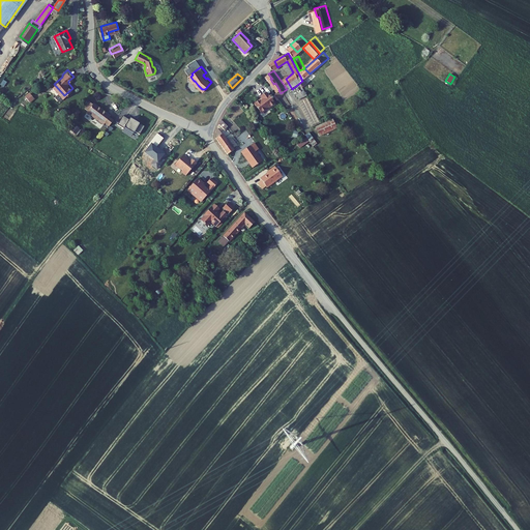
[(298,90),(300,95),(307,91),(305,86),(298,90)]
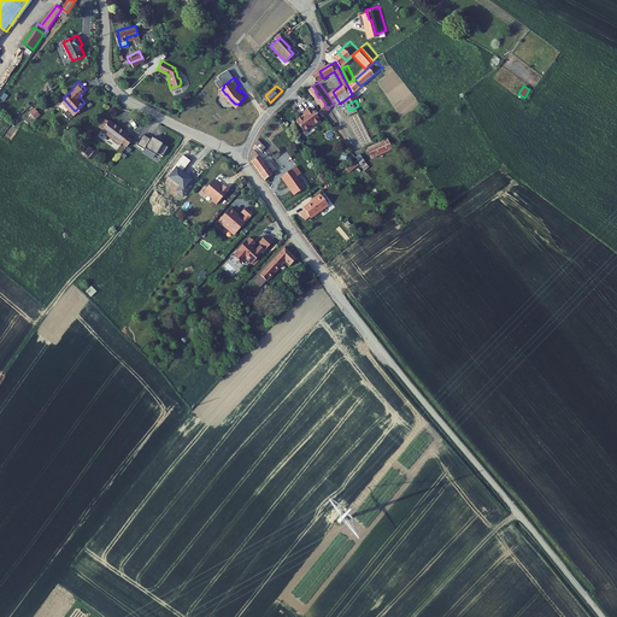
[(315,104),(309,109),(310,110),(300,116),(309,127),(315,122),(317,122),(324,116),(315,104)]
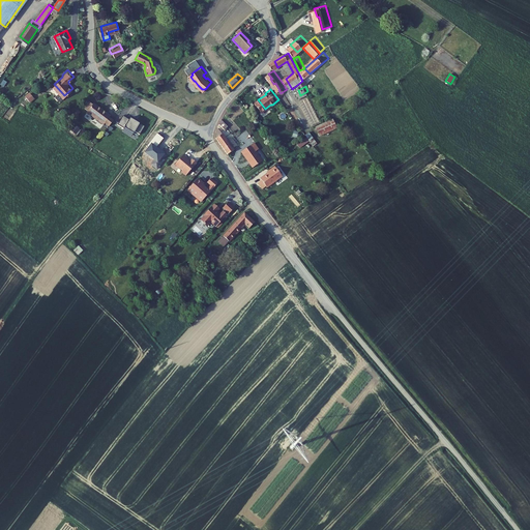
[(29,93),(24,97),(30,104),(34,99),(29,93)]
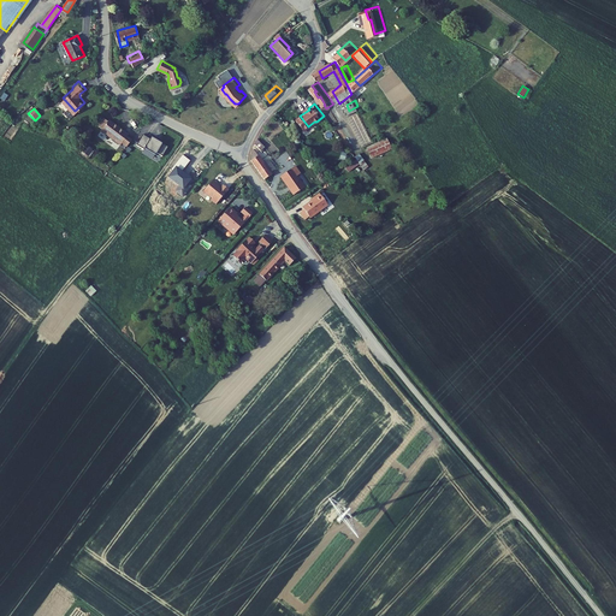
[(105,123),(104,124),(122,138),(130,128),(112,113),(111,114),(107,112),(101,119),(105,123)]
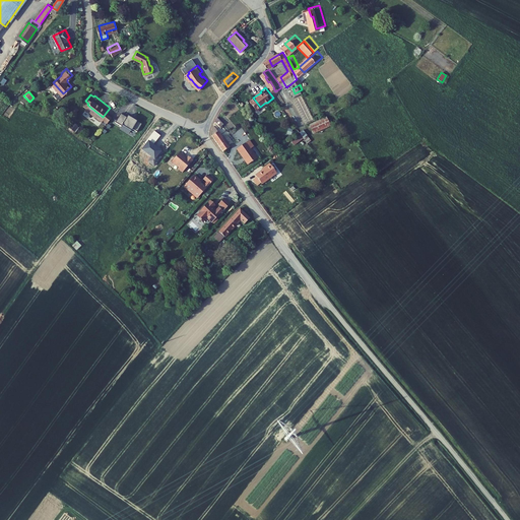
[(302,96),(297,100),(308,122),(313,120),(302,96)]
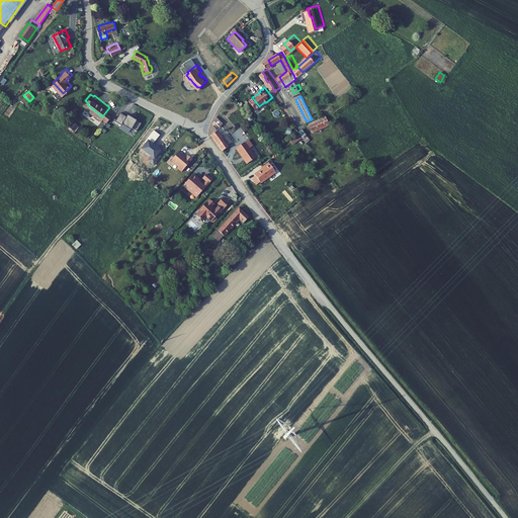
[(218,115),(223,121),(227,118),(220,111),(218,115)]
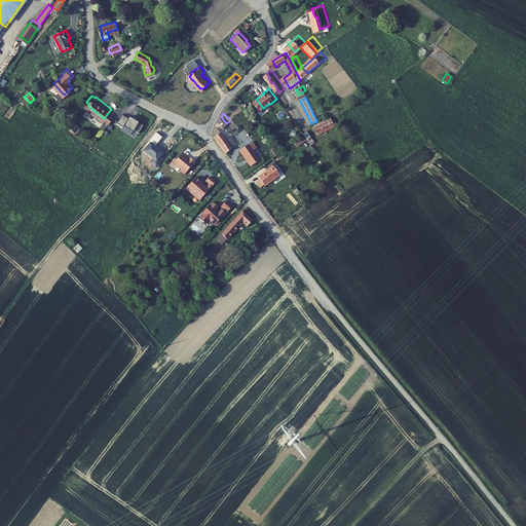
[(336,114),(318,121),(322,130),(340,122),(336,114)]
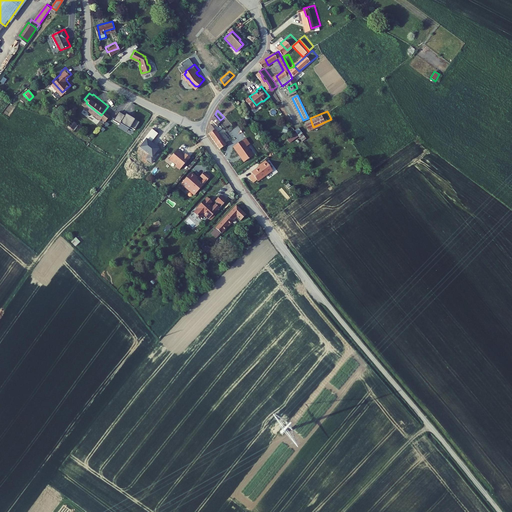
[(119,112),(114,121),(119,124),(120,123),(129,129),(130,127),(134,130),(139,122),(126,114),(125,116),(119,112)]
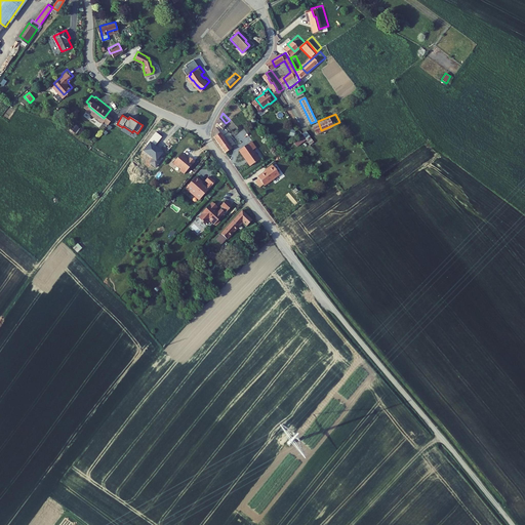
[(217,132),(230,149),(236,145),(234,143),(239,139),(233,132),(229,135),(218,122),(217,132)]
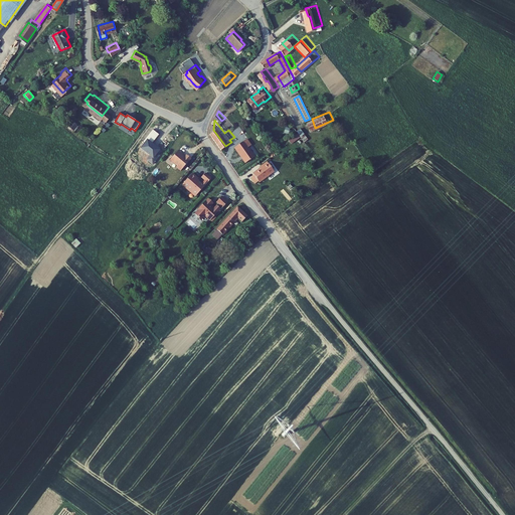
[(71,123),(68,128),(73,131),(77,126),(71,123)]
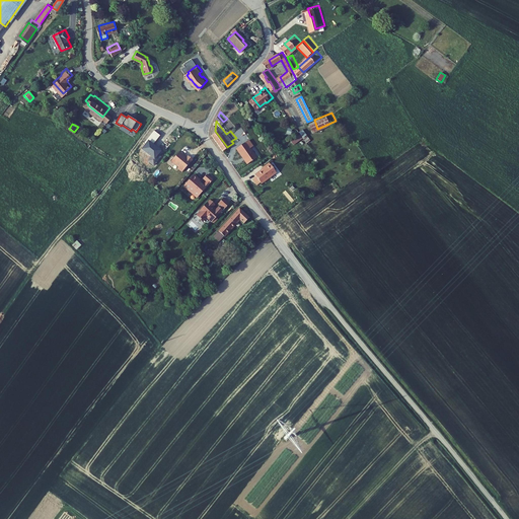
[(304,129),(295,136),(298,139),(306,133),(304,129)]
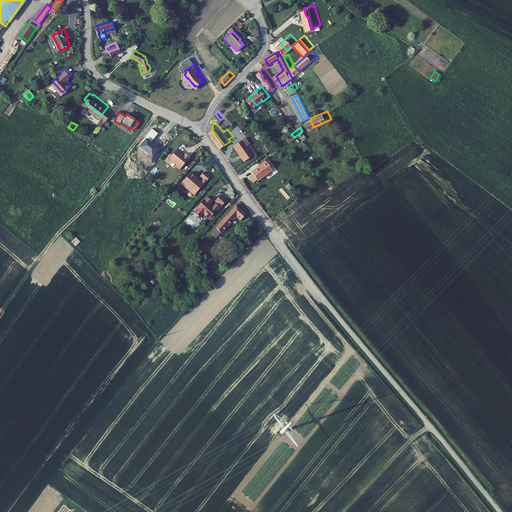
[(143,143),(139,147),(149,155),(145,159),(152,164),(159,155),(156,153),(159,149),(151,143),(158,134),(152,129),(142,142),(143,143)]
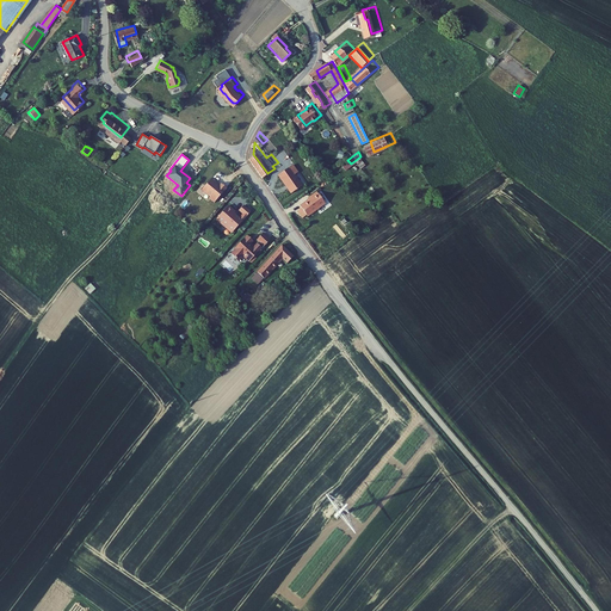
[(362,156),(370,170),(375,166),(365,154),(362,156)]
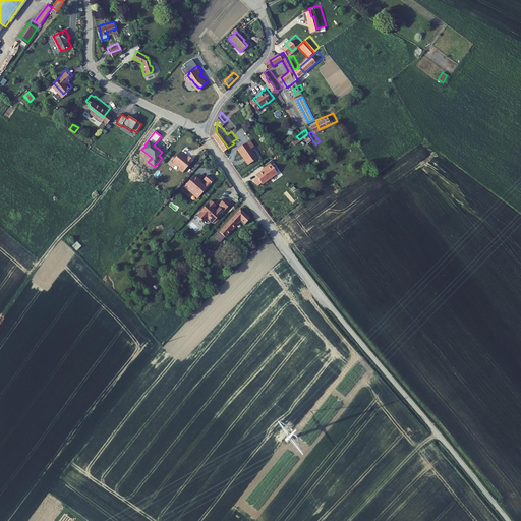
[(253,134),(241,145),(253,159),(263,153),(255,143),(258,140),(253,134)]
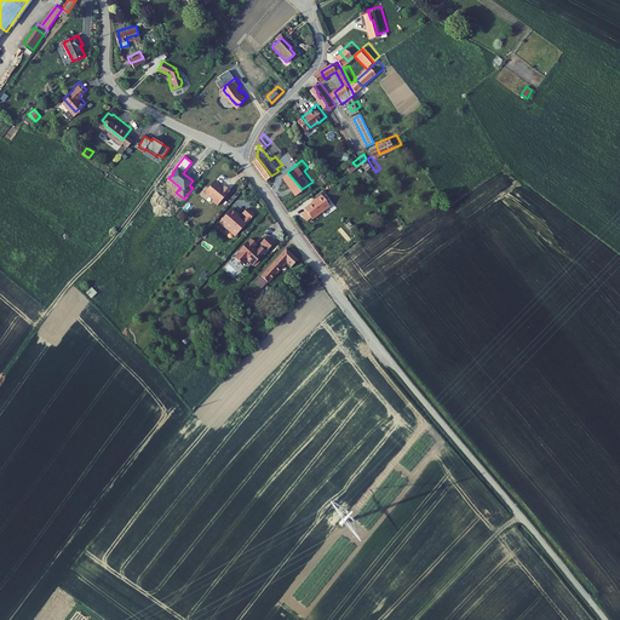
[(361,166),(359,168),(366,178),(368,177),(361,166)]
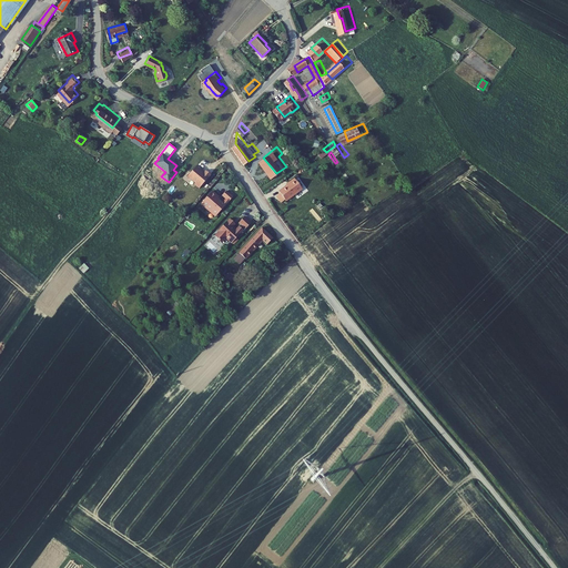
[(205,164),(201,160),(192,171),(199,178),(199,180),(203,183),(214,170),(210,165),(208,168),(204,165),(205,164)]
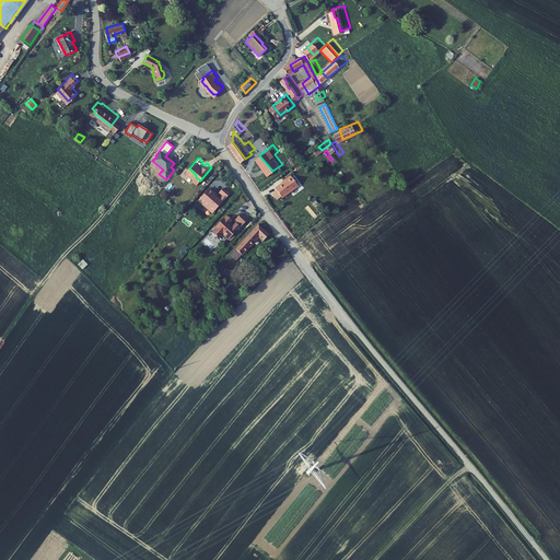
[(302,183),(294,172),(288,176),(289,177),(282,183),(283,184),(280,187),(286,194),(302,183)]
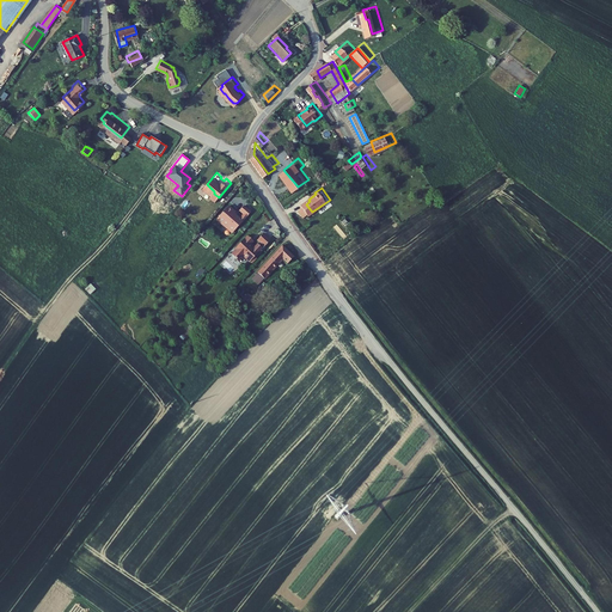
[(236,212),(228,206),(215,221),(232,236),(251,213),(244,206),(238,212),(243,215),(239,219),(233,214),(236,212)]
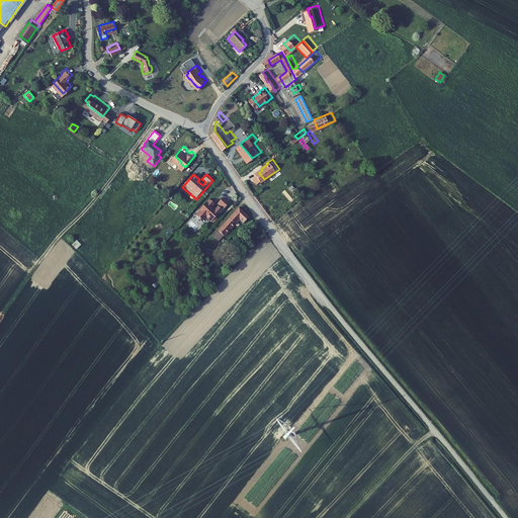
[(233,198),(226,193),(222,198),(223,199),(219,204),(214,200),(216,199),(211,195),(202,205),(204,206),(200,210),(202,213),(205,217),(209,211),(213,214),(218,210),(220,212),(226,205),(233,198)]
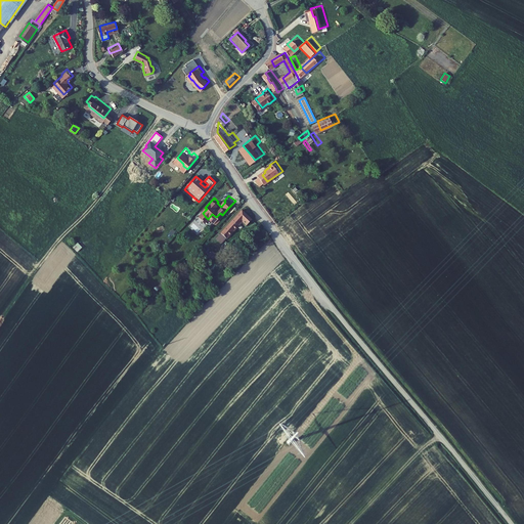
[(244,208),(222,231),(227,235),(245,219),(248,222),(253,217),(244,208)]
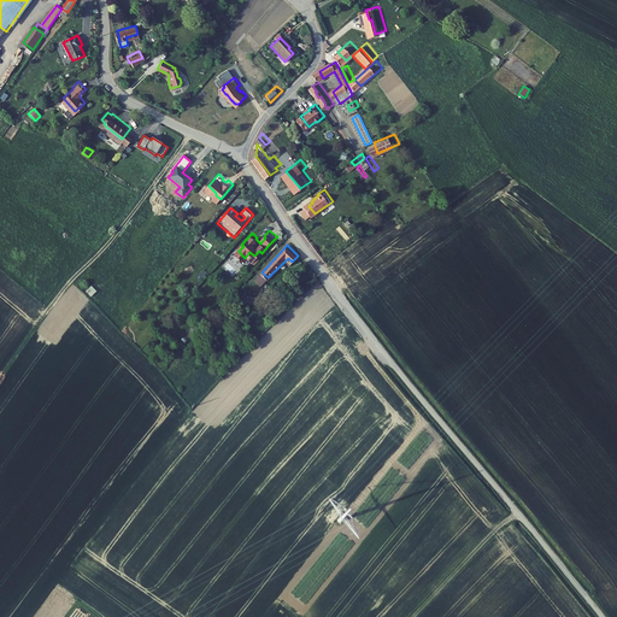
[(360,286),(366,281),(362,275),(356,281),(360,286)]
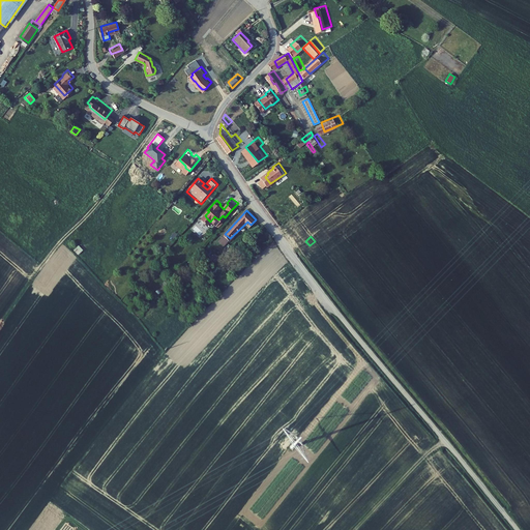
[(79,246),(74,251),(78,256),(83,251),(79,246)]
